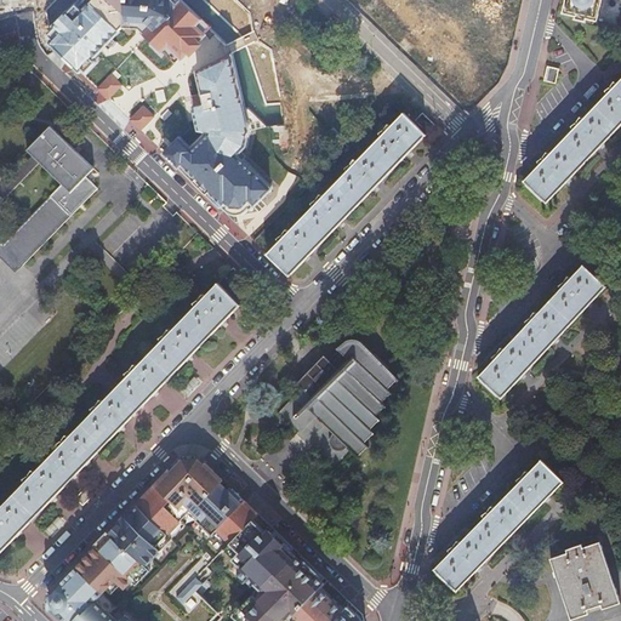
[(183,0),(74,0),(39,35),(79,74),(125,28),(140,29),(163,51),(167,46),(182,60),(214,27),(183,0)]
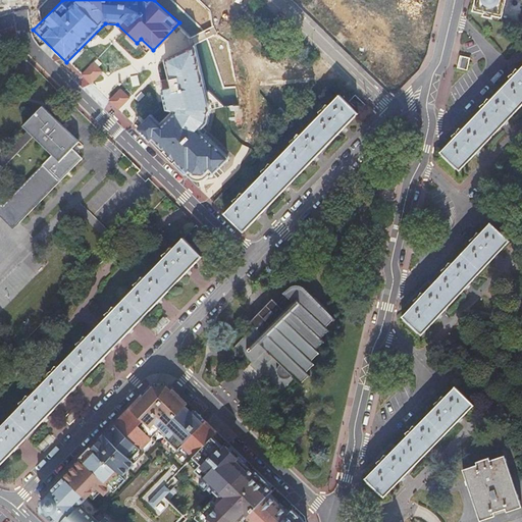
[(474,0),(472,10),(483,12),(482,15),(491,17),(492,15),(500,16),(502,17),(505,0),(474,0)]
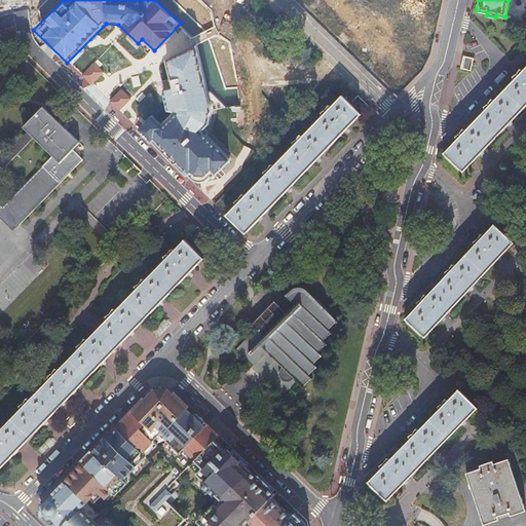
[(195,50),(163,60),(172,87),(161,90),(167,111),(176,112),(163,124),(152,113),(138,128),(187,176),(192,172),(196,176),(205,175),(212,170),(215,173),(228,160),(201,133),(208,126),(213,110),(195,50)]
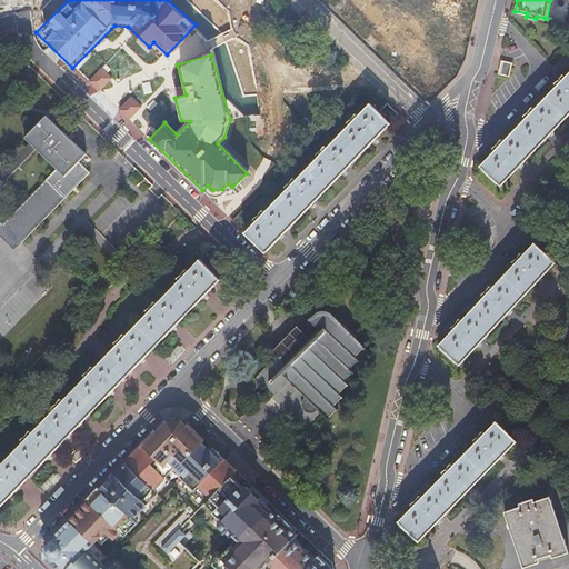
[(512,63),(501,60),(498,75),(509,78),(512,63)]
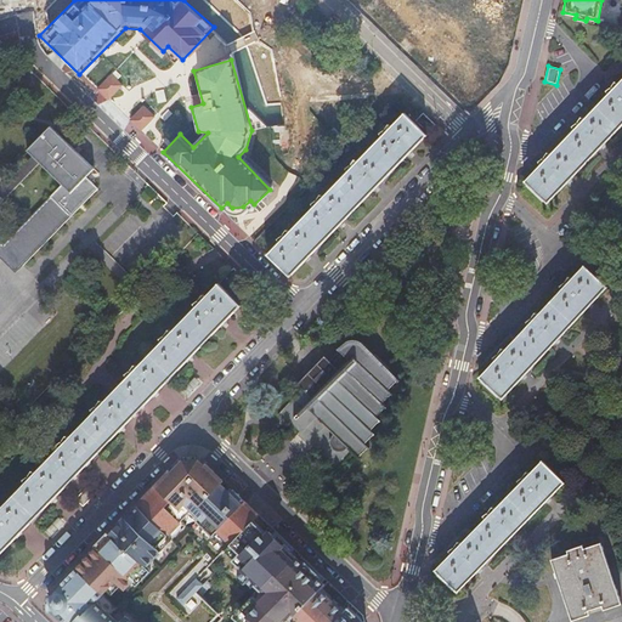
[(547,203),(565,184),(566,185),(571,180),(570,179),(598,150),(599,151),(605,145),(604,143),(621,123),(621,78),(617,84),(614,82),(611,86),(614,88),(612,90),(610,88),(605,91),(608,95),(583,119),(581,118),(577,122),(580,124),(578,125),(576,124),(571,126),(572,129),(574,130),(550,156),(547,152),(543,157),(546,159),(544,160),(542,159),(537,162),(539,165),(524,182),(547,203)]
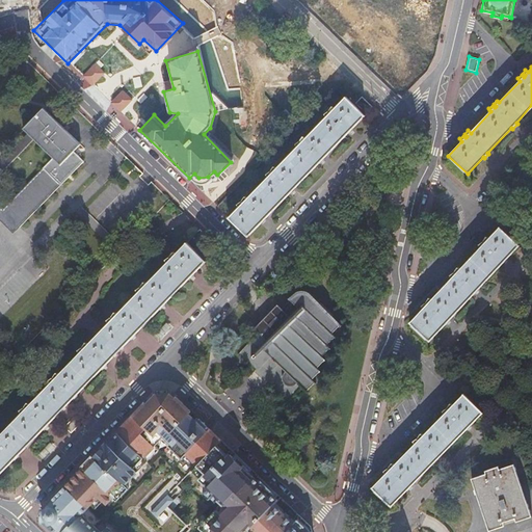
[(240,208),(231,218),(249,237),(262,223),(263,225),(266,222),(268,220),(267,219),(291,193),(292,194),(294,192),(296,190),(295,189),(320,163),(321,164),(323,162),(325,160),(324,158),(348,133),(349,134),(351,132),(354,130),(353,129),(366,115),(346,97),(337,108),(331,106),(330,109),(333,111),(331,112),(328,110),(324,113),(327,116),(307,138),(302,136),(300,140),(302,142),(301,143),(299,142),(295,143),(298,147),(278,167),(274,166),(272,170),(273,173),(272,174),(270,171),(267,174),(270,177),(249,198),(245,196),(243,201),(245,202),(244,203),(243,202),(238,204),(240,208)]
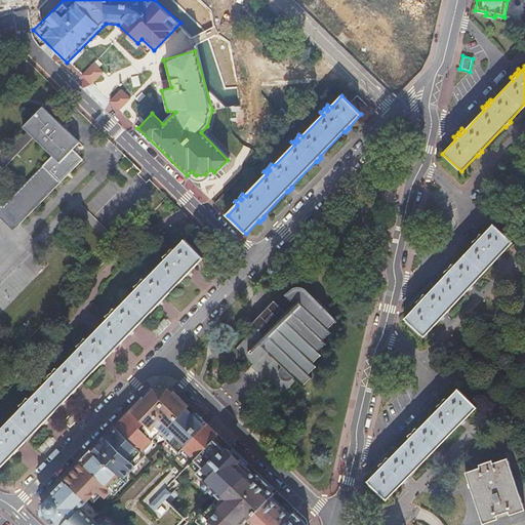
[(53,158),(38,174),(48,185),(54,178),(61,184),(83,161),(74,151),(80,145),(43,109),(24,128),(29,134),(34,139),(53,158)]
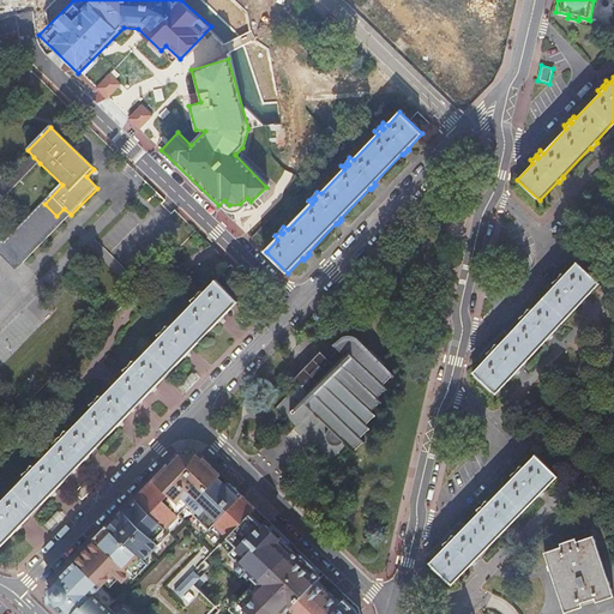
[(56,216),(44,204),(5,245),(0,239),(0,203),(40,163),(34,157),(0,191),(0,254),(16,271),(71,215),(64,209),(56,216)]
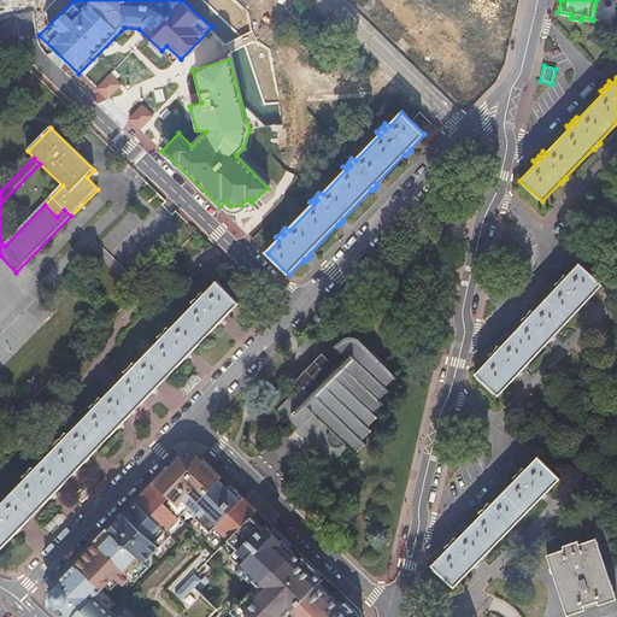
[(515,376),(516,377),(522,372),(519,371),(548,342),(554,338),(553,336),(582,305),(583,306),(588,301),(587,299),(601,285),(579,264),(568,276),(564,275),(560,278),(563,281),(562,282),(559,280),(554,283),(557,287),(533,312),(530,310),(527,315),(529,317),(528,318),(526,316),(522,318),(523,321),(524,322),(500,347),(497,345),(494,348),(497,352),(495,353),(492,351),(487,353),(489,356),(491,358),(475,374),(498,395),(515,376)]
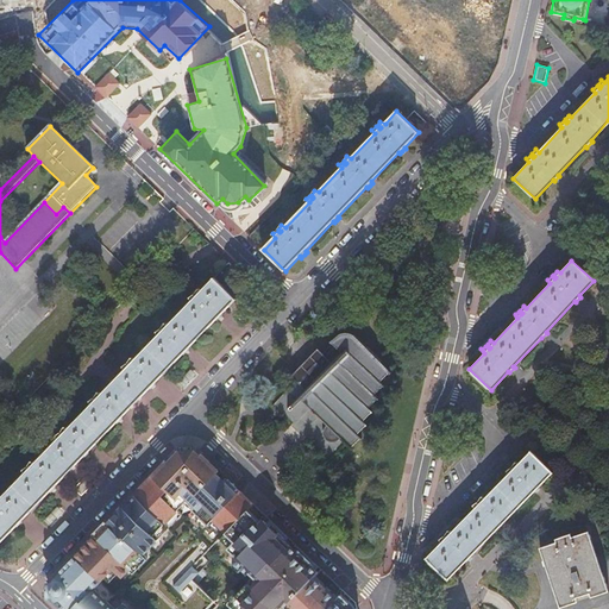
[(0,542),(16,527),(17,528),(22,523),(22,521),(49,493),(51,494),(56,489),(55,488),(83,458),(85,459),(89,454),(88,452),(117,424),(118,425),(123,420),(121,419),(150,389),(151,390),(156,385),(155,383),(184,355),(184,356),(190,350),(189,349),(217,321),(218,321),(224,316),(223,315),(237,300),(214,278),(202,290),(199,289),(196,293),(199,295),(198,296),(195,295),(190,297),(193,301),(169,325),(165,324),(163,328),(164,330),(163,331),(162,330),(157,332),(159,336),(136,360),(131,358),(130,363),(131,364),(130,366),(127,364),(123,366),(125,370),(102,395),(99,393),(96,396),(99,399),(96,400),(95,399),(89,401),(92,406),(69,429),(64,427),(62,432),(64,433),(63,435),(61,433),(56,435),(58,439),(36,463),(31,462),(29,465),(31,468),(30,469),(27,466),(23,470),(25,475),(1,498),(0,497),(0,542)]
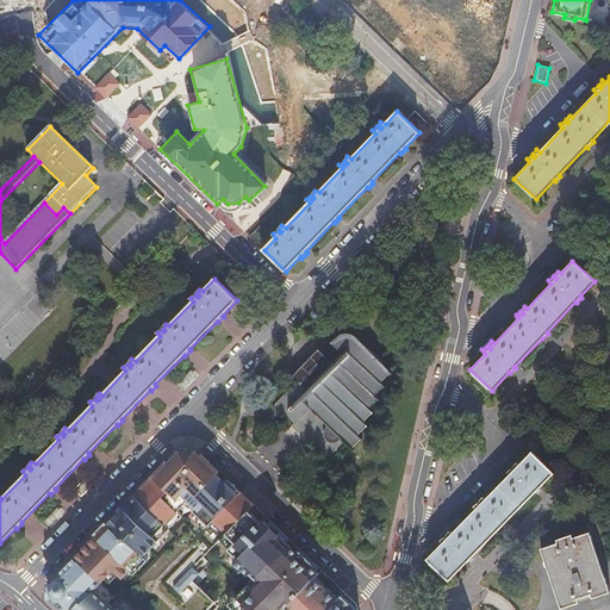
[(350,334),(344,332),(342,334),(340,334),(335,337),(330,341),(332,343),(296,381),(303,388),(286,405),(291,409),(305,393),(307,396),(305,397),(330,421),(322,429),(321,433),(321,435),(322,436),(323,439),(327,441),(329,442),(332,442),(337,440),(342,434),(347,439),(344,442),(350,449),(352,447),(350,446),(358,439),(359,440),(361,439),(355,434),(363,425),(365,427),(366,425),(360,419),(368,411),(371,414),(372,412),(367,408),(374,399),(377,400),(378,399),(373,393),(380,386),(383,387),(384,386),(378,380),(386,373),(387,374),(390,373),(361,343),(353,335),(352,334),(350,334)]
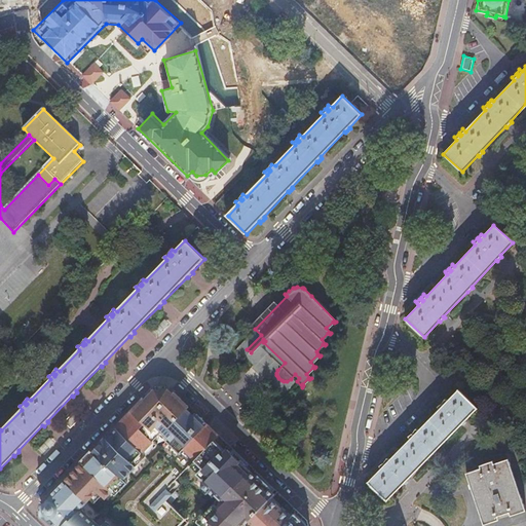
[(170,388),(151,388),(43,500),(42,503),(41,505),(41,509),(41,511),(43,514),(55,525),(112,525),(106,520),(99,525),(80,508),(89,497),(97,490),(101,494),(104,497),(111,490),(122,478),(129,472),(125,467),(153,440),(161,430),(167,437),(165,440),(172,446),(178,452),(179,451),(182,447),(194,459),(218,435),(170,388)]
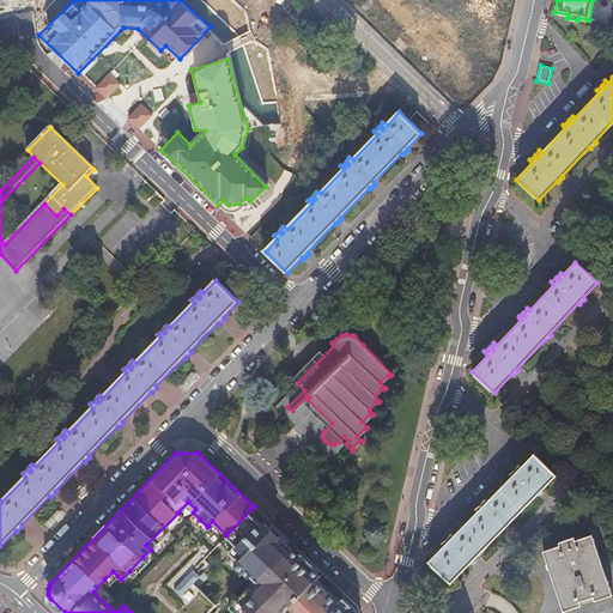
[(449,583),(468,564),(469,565),(474,560),(473,558),(502,530),(502,532),(508,526),(507,525),(536,496),(538,497),(542,491),(541,490),(556,475),(533,455),(522,467),(519,463),(515,468),(517,471),(516,473),(514,469),(509,473),(511,477),(487,501),(484,498),(481,503),(484,505),(481,507),(480,504),(475,508),(478,511),(454,535),(450,533),(447,538),(449,539),(448,541),(445,538),(441,541),(444,545),(428,562),(449,583)]
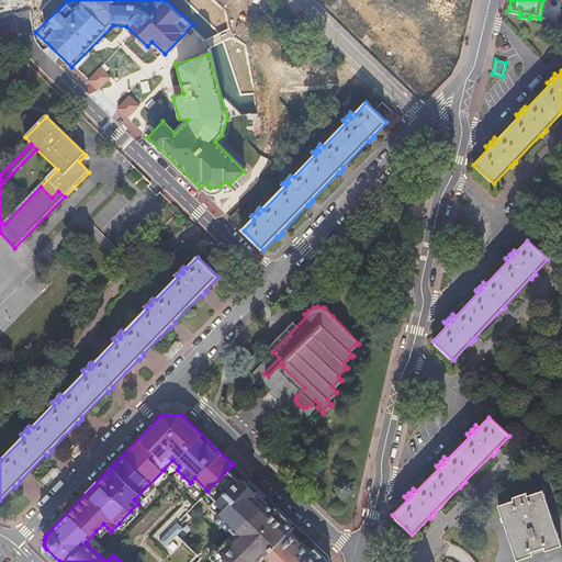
[(327,561),(325,557),(233,464),(208,491),(203,494),(200,501),(231,529),(212,548),(226,561),(256,561),(259,559),(261,561),(327,561)]
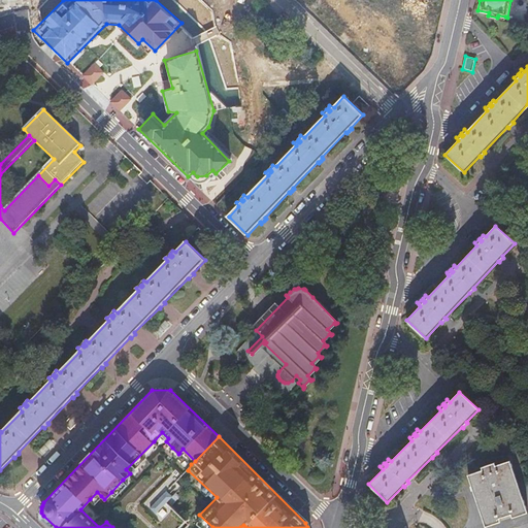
[(154,441),(126,469),(130,473),(157,444),(154,441)]
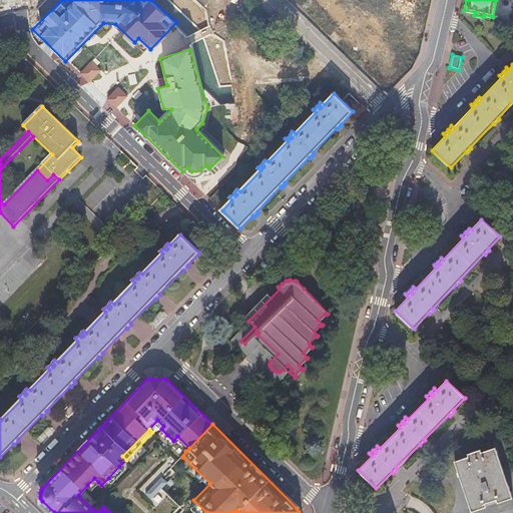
[(170,444),(173,441),(167,435),(163,438),(170,444)]
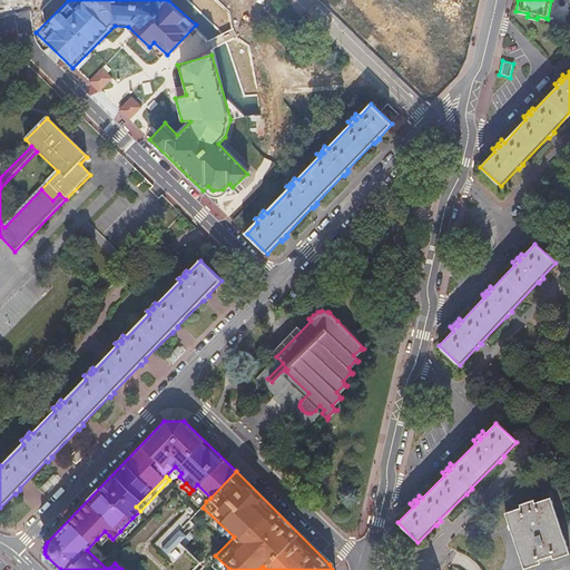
[(210,498),(197,484),(194,489),(206,501),(210,498)]
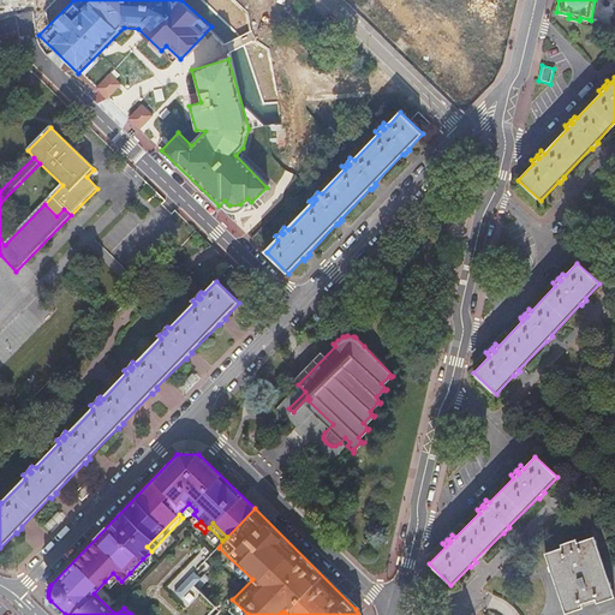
[(562,543),(563,547),(545,553),(566,611),(583,607),(580,602),(596,597),(597,602),(614,596),(593,537),(577,543),(575,539),(562,543)]
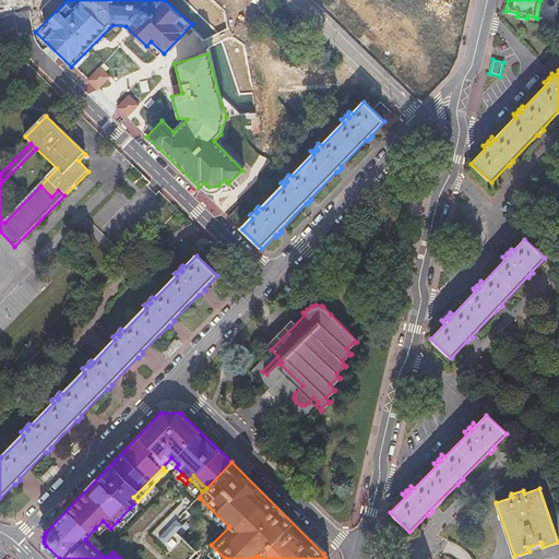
[(134,512),(130,508),(118,521),(121,525),(134,512)]
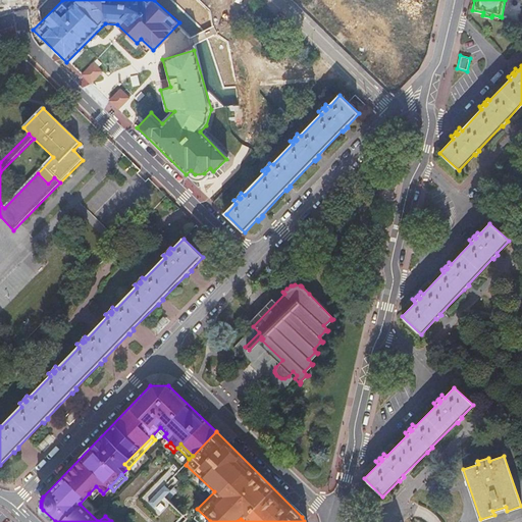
[(169,490),(164,484),(148,501),(154,507),(169,490)]
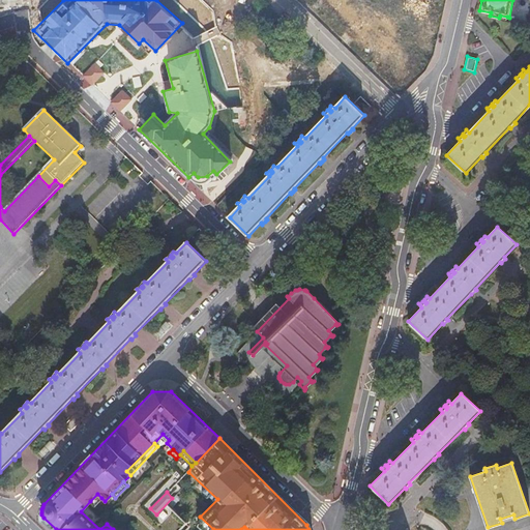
[(101,498),(97,494),(90,501),(94,505),(101,498)]
